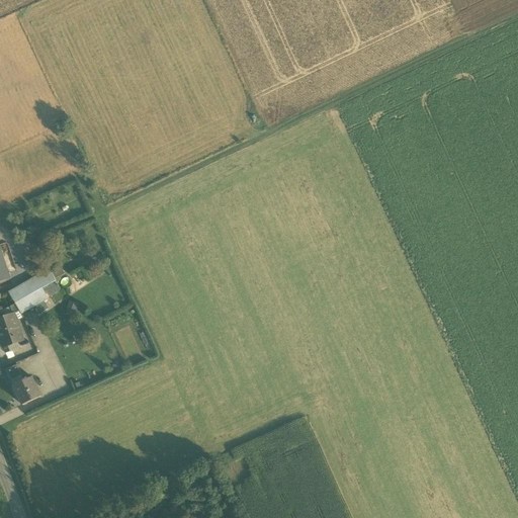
[(0,248),(0,281),(10,279),(0,248)]
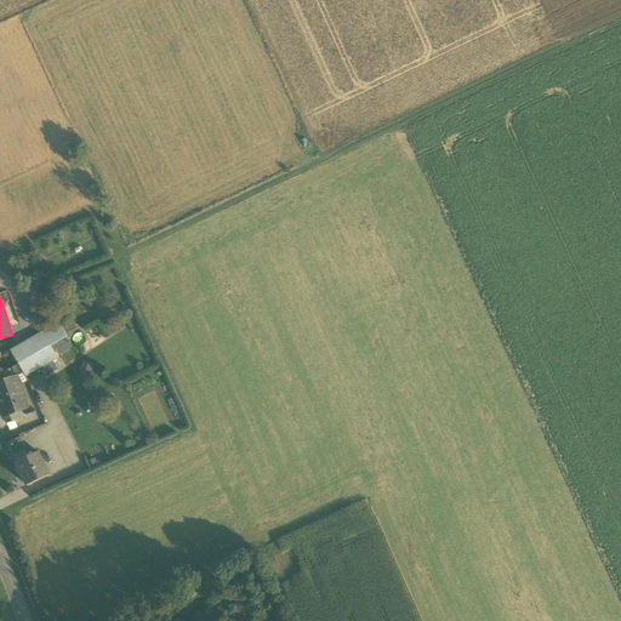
[(61,325),(66,335),(77,329),(72,319),(61,325)]
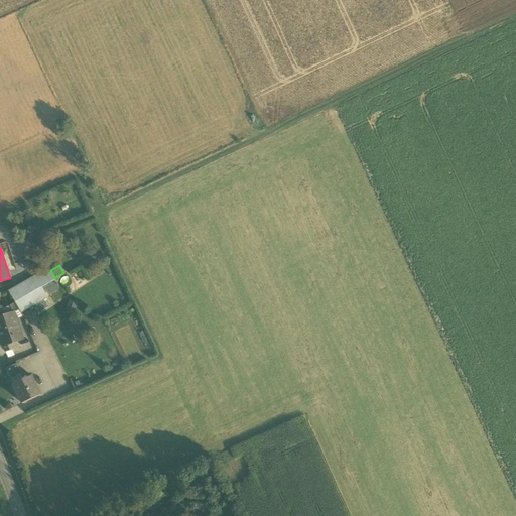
[(9,293),(15,302),(55,279),(54,278),(50,270),(9,293)]
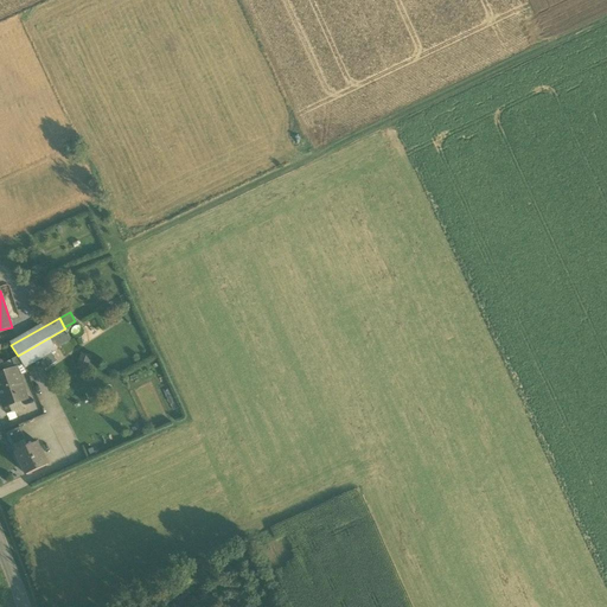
[(56,362),(51,353),(56,351),(55,349),(71,339),(65,328),(18,356),(25,369),(39,360),(44,370),(56,362)]
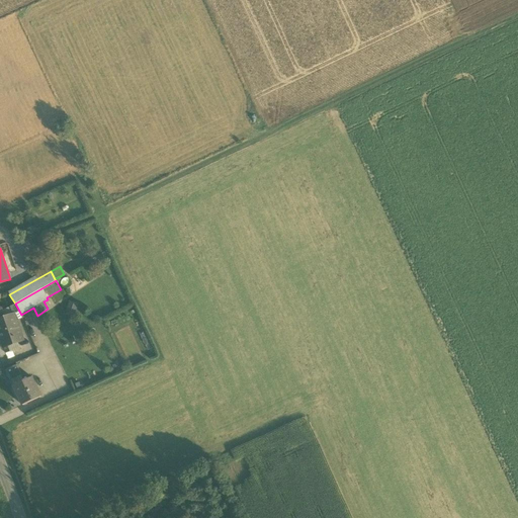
[(78,304),(69,300),(66,311),(75,314),(78,304)]
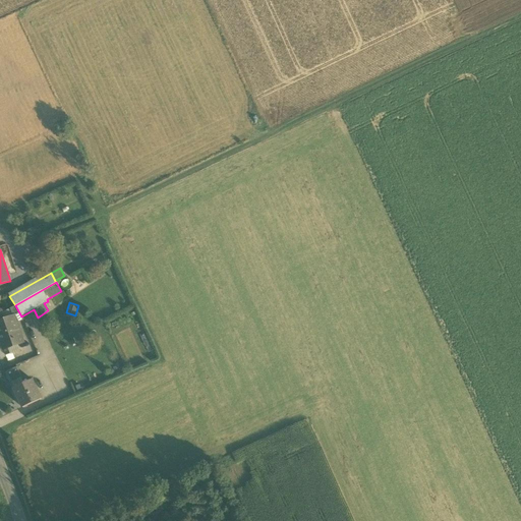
[(0,339),(2,347),(3,349),(17,345),(22,343),(15,323),(23,320),(21,316),(15,305),(9,308),(12,316),(0,321),(0,339)]
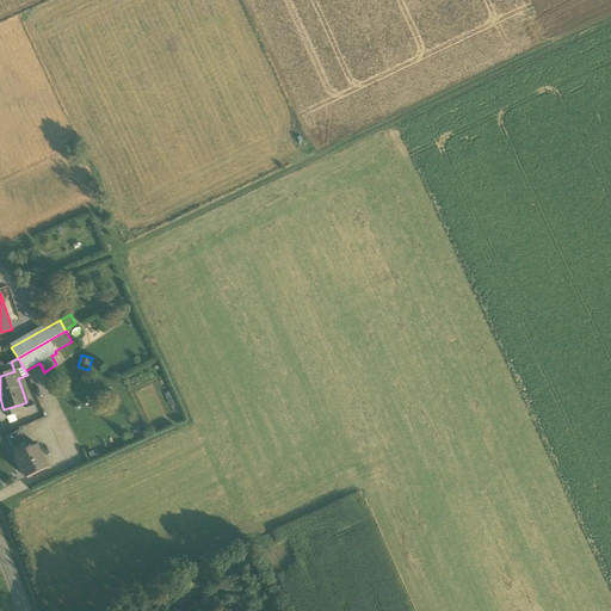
[(1,368),(4,372),(13,368),(11,363),(1,368)]
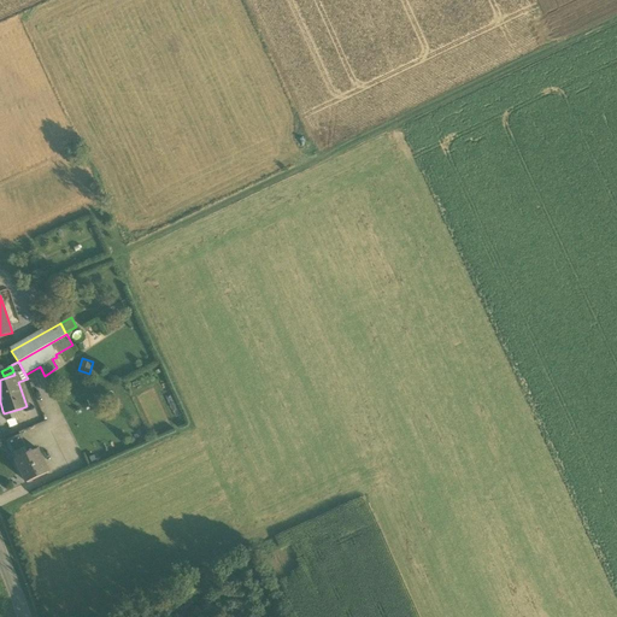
[(4,413),(7,422),(16,418),(23,416),(21,409),(4,413)]
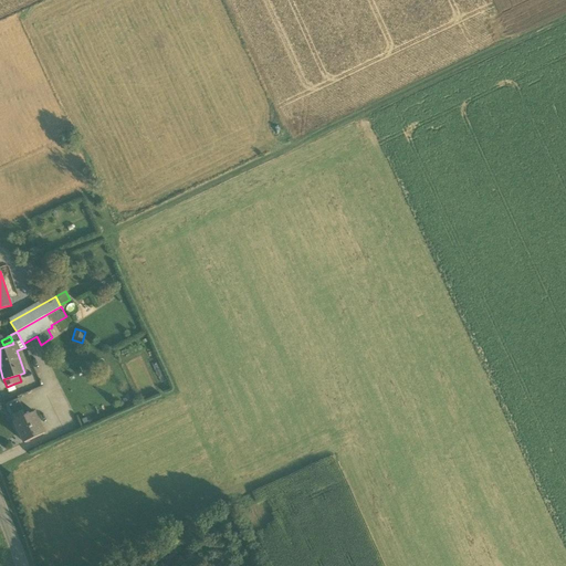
[(14,384),(7,387),(7,388),(9,392),(17,390),(14,384)]
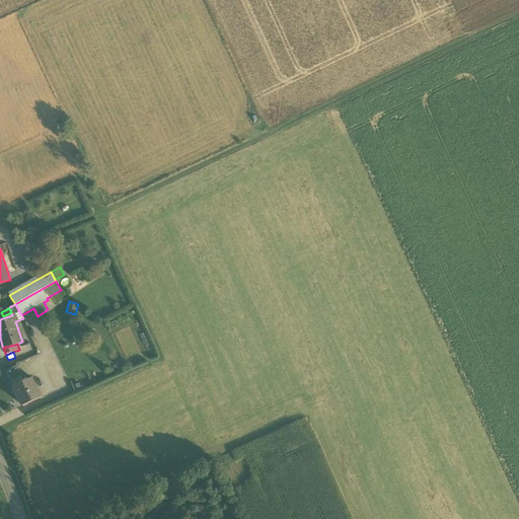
[(6,370),(14,386),(24,381),(17,366),(6,370)]
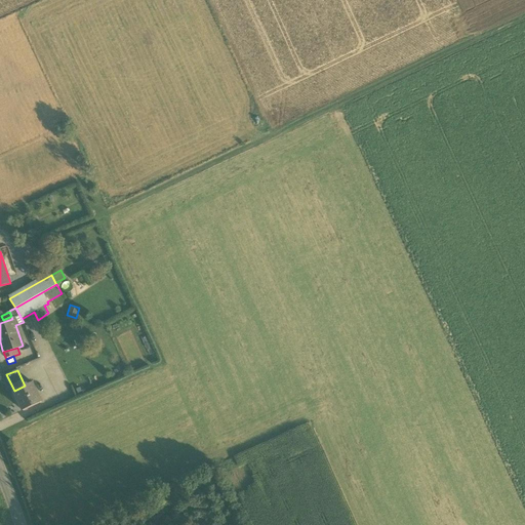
[(13,391),(23,411),(41,402),(32,382),(25,386),(14,391),(13,391)]
